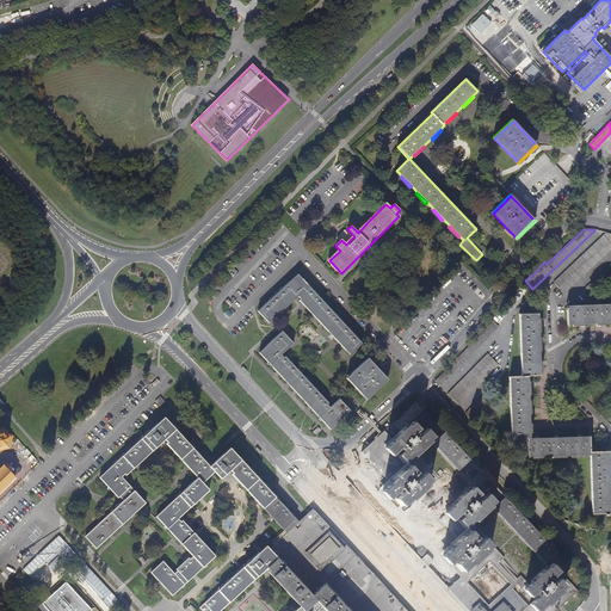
[(337,239),(340,241),(341,240),(346,245),(351,239),(345,230),(341,235),(337,239)]
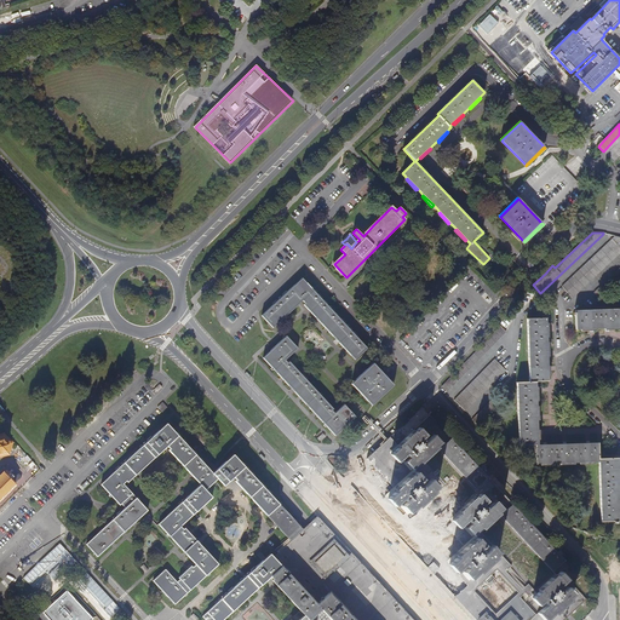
[(619,253),(619,242),(618,245),(612,240),(562,287),(573,298),(619,253)]
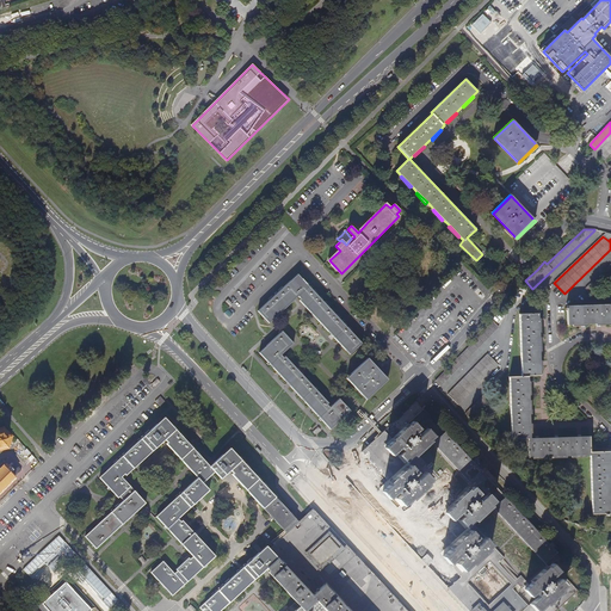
[(610,275),(610,264),(586,289),(591,295),(610,275)]
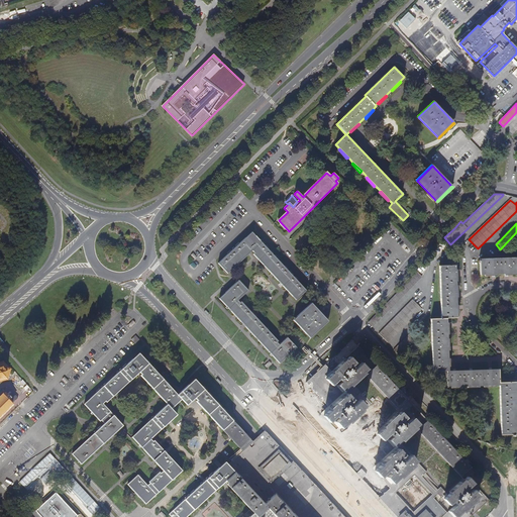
[(228,274),(236,267),(252,250),(255,253),(253,254),(296,300),(307,291),(274,255),(252,232),(218,264),(228,274)]
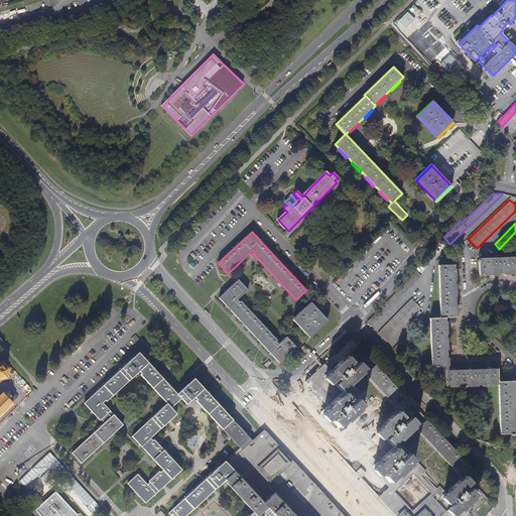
[(515,257),(479,259),(480,274),(515,272),(515,257)]
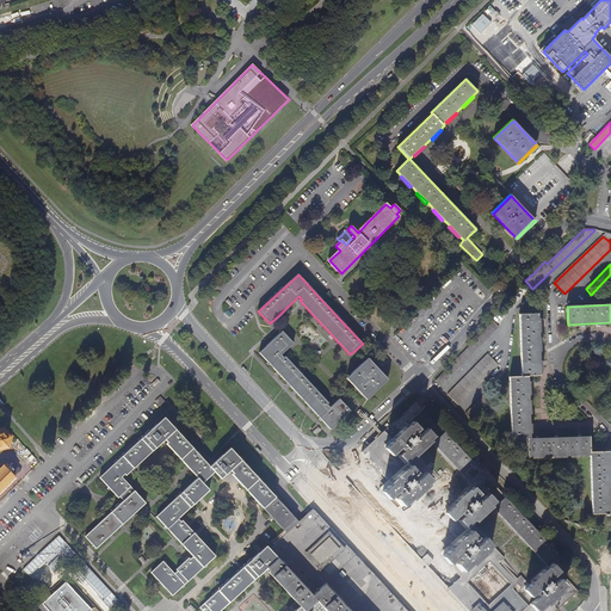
[(538,314),(520,314),(522,376),(510,377),(512,439),(528,439),(528,457),(591,456),(593,514),(610,514),(609,451),(591,452),(590,437),(530,438),(529,376),(541,376),(538,314)]
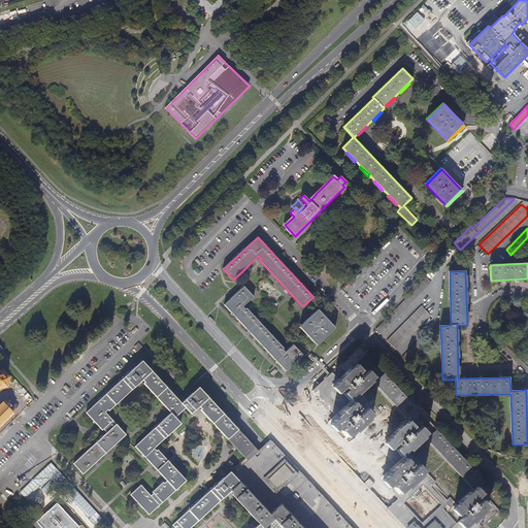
[(382,334),(431,283),(426,278),(376,329),(382,334)]
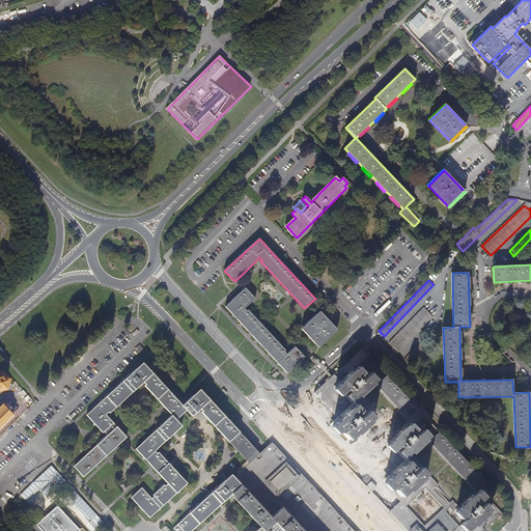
[(287,373),(305,357),(296,346),(287,354),(285,352),(286,351),(248,310),(247,310),(245,308),(255,299),(246,288),(226,306),(242,324),(258,342),(287,373)]
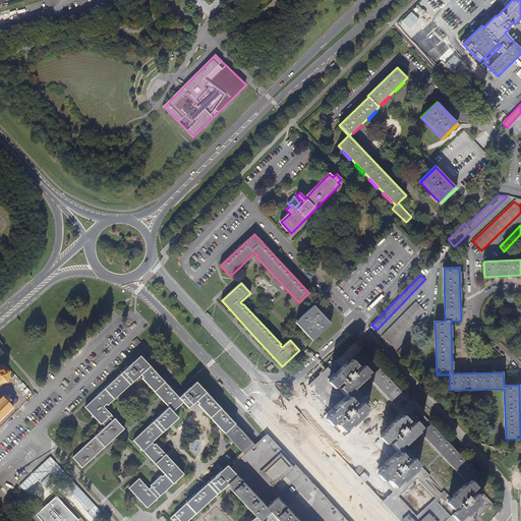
[(391,346),(425,311),(416,302),(382,337),(391,346)]
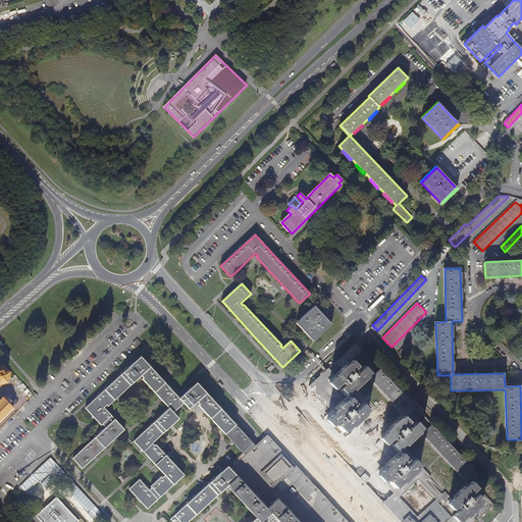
[(331,324),(323,316),(314,306),(297,323),(313,342),(331,324)]
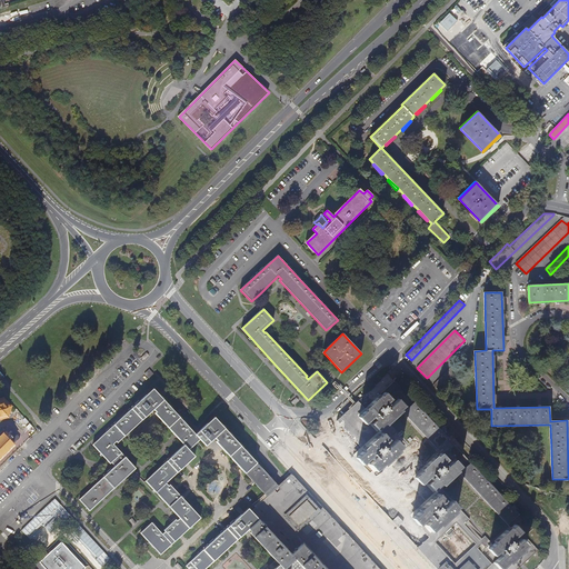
[(433,385),(439,390),(458,370),(453,366),(433,385)]
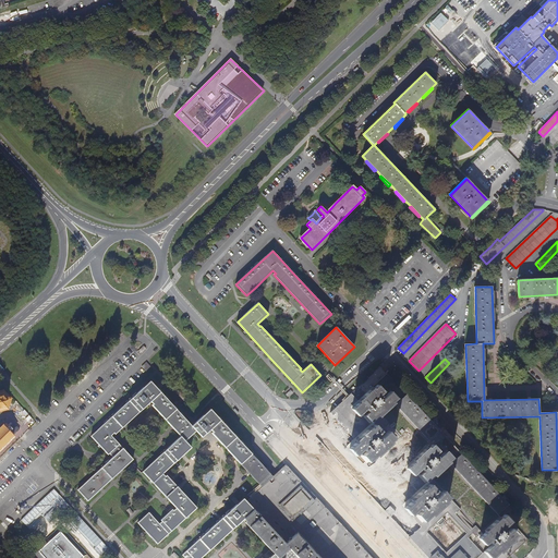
[(146,372),(150,366),(147,362),(142,367),(146,372)]
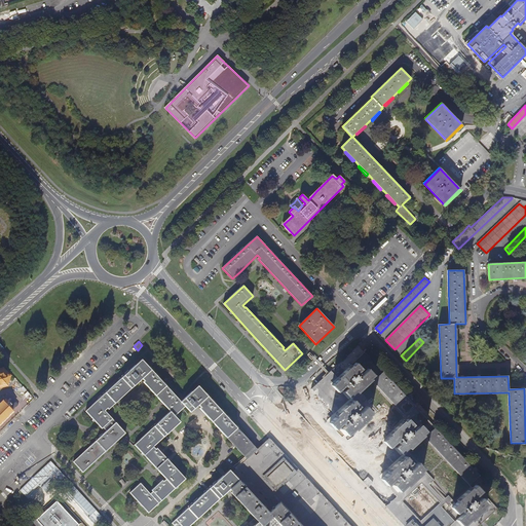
[(80,456),(74,462),(83,473),(94,462),(97,460),(105,453),(113,445),(115,443),(125,434),(114,421),(105,410),(108,408),(109,410),(117,402),(122,397),(123,396),(125,395),(130,389),(139,382),(142,378),(145,381),(144,382),(147,385),(150,389),(153,393),(155,395),(156,396),(162,402),(163,403),(164,405),(171,411),(156,424),(141,439),(137,443),(135,445),(151,462),(151,463),(153,464),(158,470),(163,476),(166,479),(164,482),(163,480),(160,483),(152,490),(153,492),(151,494),(141,483),(137,487),(130,493),(137,499),(146,511),(149,513),(165,497),(167,495),(168,494),(186,479),(168,460),(157,448),(156,449),(154,447),(158,443),(166,436),(174,428),(181,421),(175,416),(185,406),(191,412),(193,411),(194,409),(198,405),(201,407),(199,409),(207,415),(219,429),(222,433),(233,445),(236,448),(245,456),(247,459),(258,449),(198,385),(196,387),(185,399),(183,400),(182,402),(181,402),(178,398),(166,386),(148,366),(142,360),(120,379),(107,391),(106,392),(86,411),(91,417),(92,418),(102,428),(103,427),(105,429),(106,431),(104,434),(95,442),(80,456)]
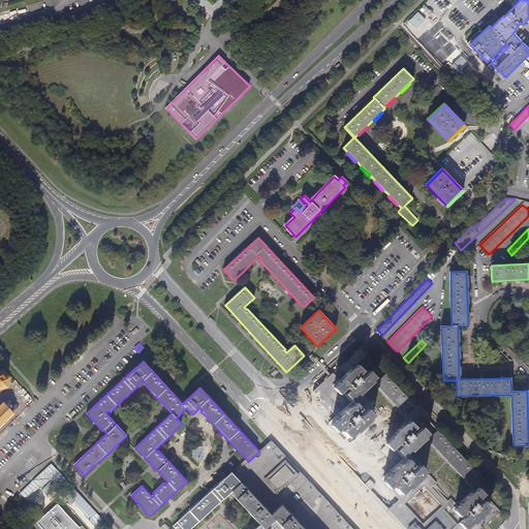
[(0,371),(0,391),(9,387),(12,378),(4,370),(0,371)]
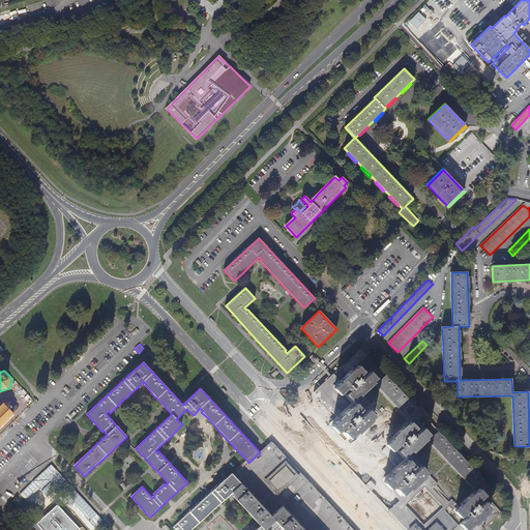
[(0,425),(19,408),(12,402),(9,405),(6,407),(3,404),(0,407),(0,425)]
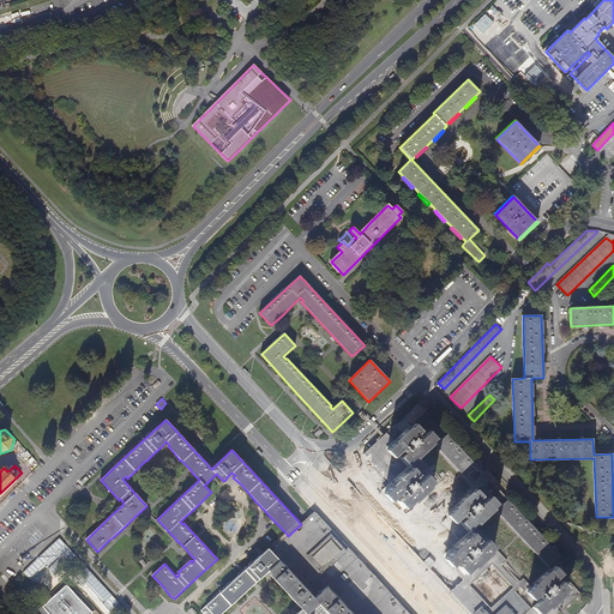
[(84,485),(90,479),(84,474),(79,480),(84,485)]
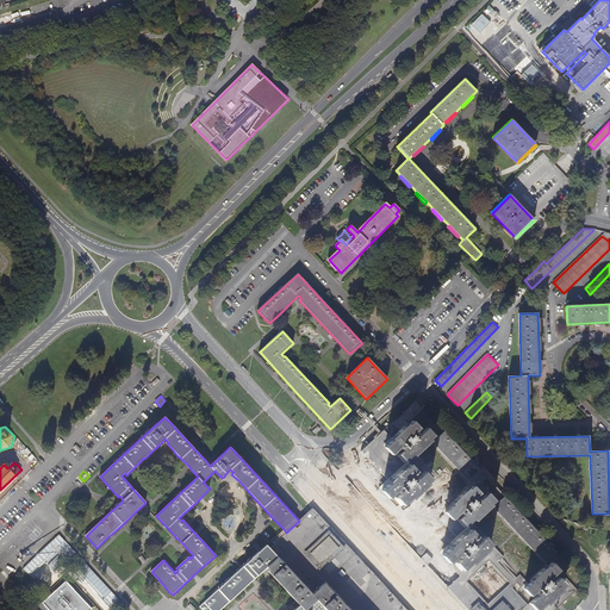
[(329,530),(304,553),(321,571),(344,548),(329,530)]
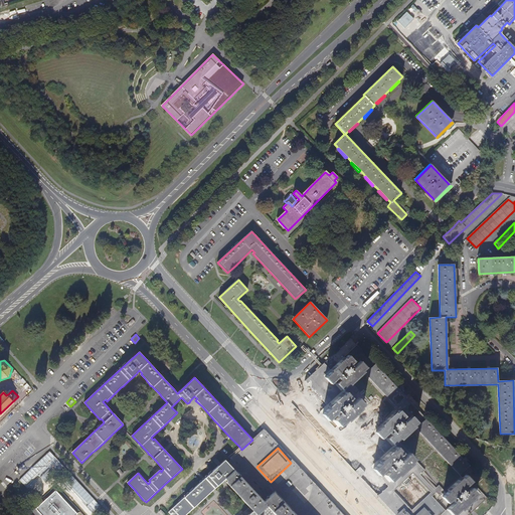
[(275,514),(295,514),(274,492),(264,501),(262,500),(261,499),(260,498),(227,463),(225,460),(216,468),(204,479),(198,485),(165,514),(186,514),(189,512),(203,500),(204,498),(206,497),(213,490),(221,483),(225,479),(227,481),(226,483),(228,485),(229,486),(251,509),(252,511),(247,514),(256,514),(268,506),(275,514)]
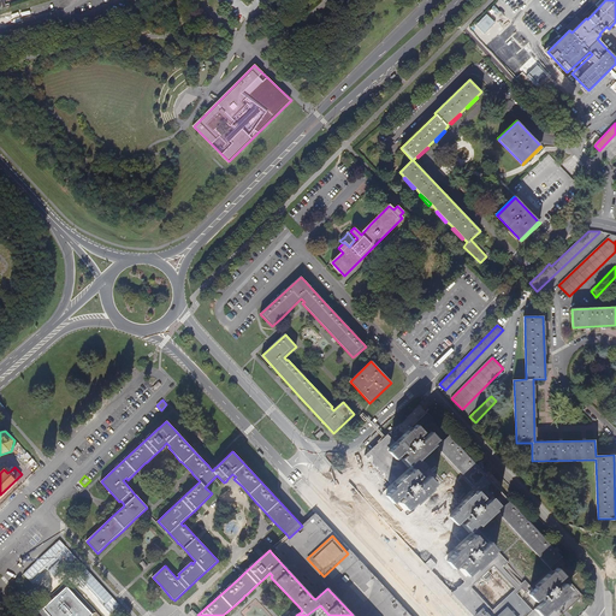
[(327,582),(312,597),(313,598),(315,599),(327,588),(353,615),(357,615),(330,586),(327,582)]
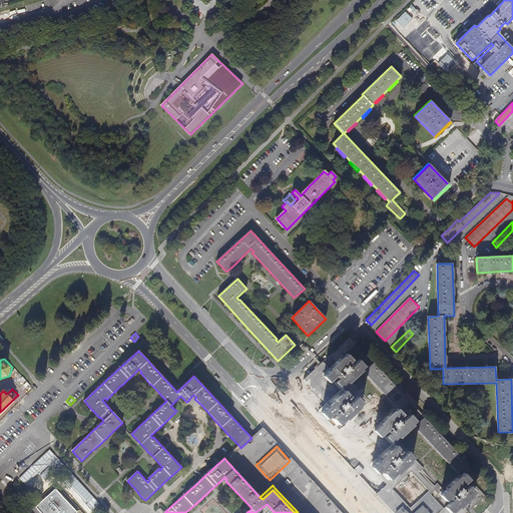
[(75,512),(77,512),(55,489),(36,507),(41,512),(75,512)]
